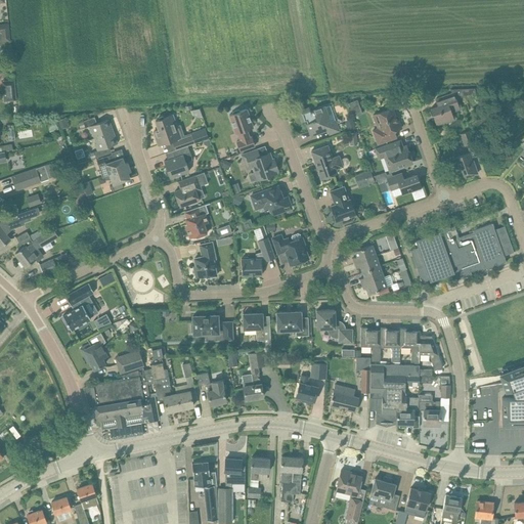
[(8,24),(0,24),(0,33),(1,33),(2,41),(2,42),(10,41),(8,24)]
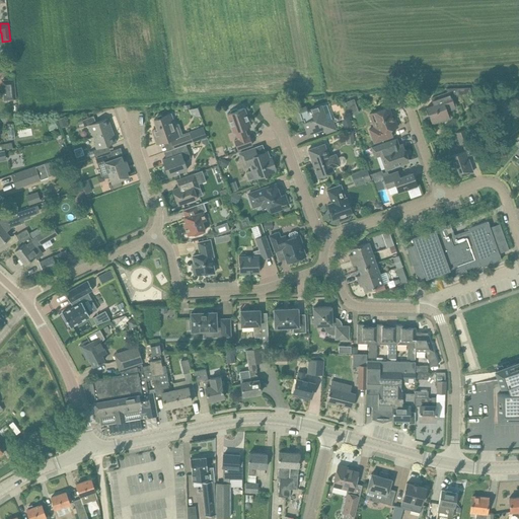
[(5,88),(2,92),(3,101),(16,100),(15,87),(5,88)]
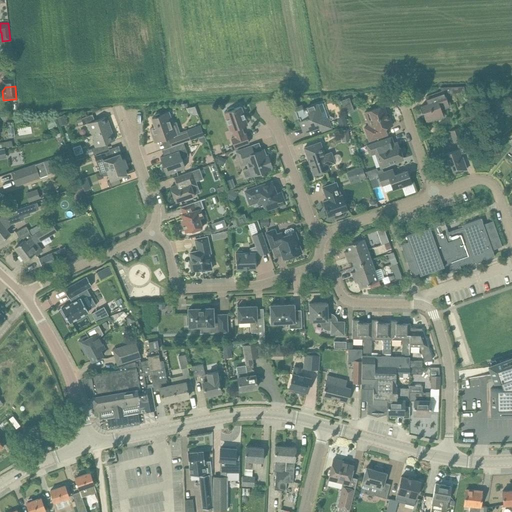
[(428,104),(421,106),(426,122),(436,119),(443,116),(441,109),(449,106),(446,97),(464,90),(464,87),(440,87),(441,91),(440,92),(430,95),(425,97),(428,104)]
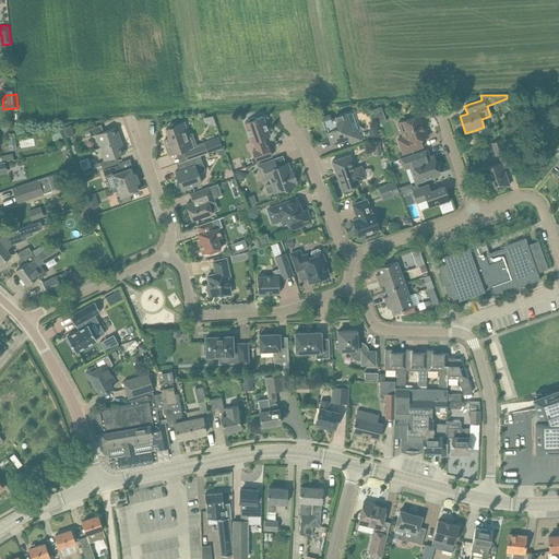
[(534,110),(552,111),(552,102),(534,102),(534,110)]
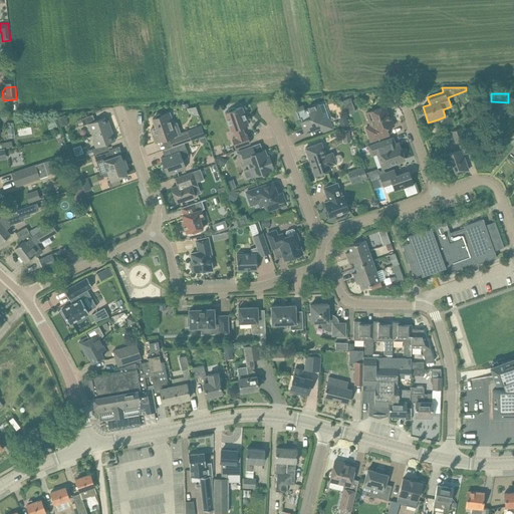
[(350,97),(341,99),(344,112),(353,110),(350,97)]
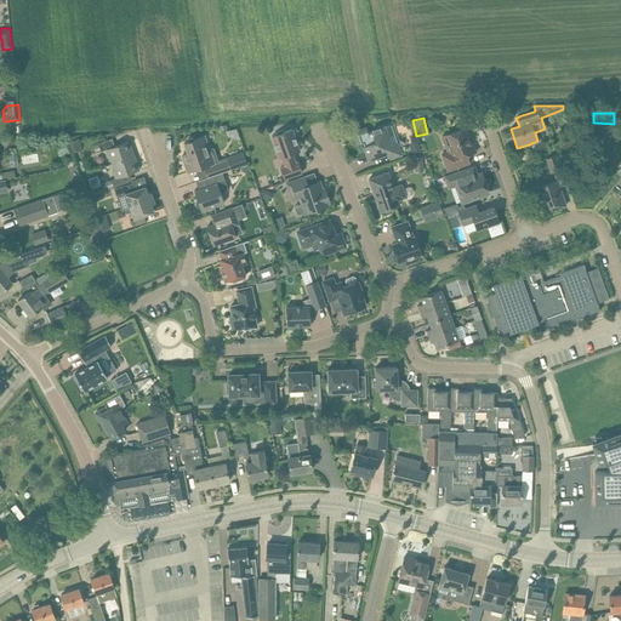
[(366,129),(355,134),(359,144),(363,143),(369,159),(387,153),(389,159),(402,155),(397,143),(391,146),(383,127),(368,134),(366,129)]
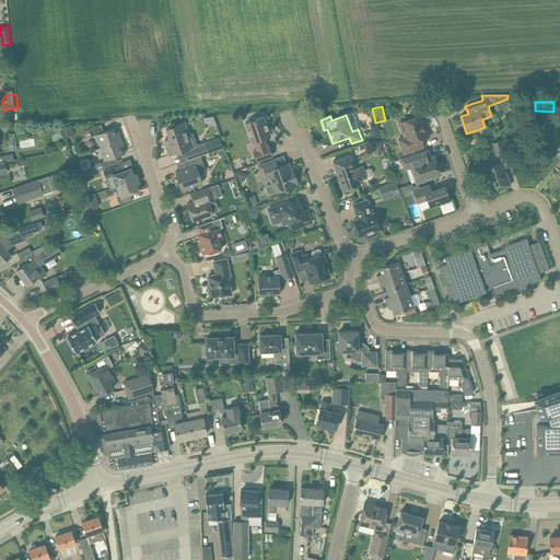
[(404,138),(398,139),(404,154),(423,148),(421,140),(426,138),(429,137),(426,129),(424,129),(419,116),(398,123),(404,138)]
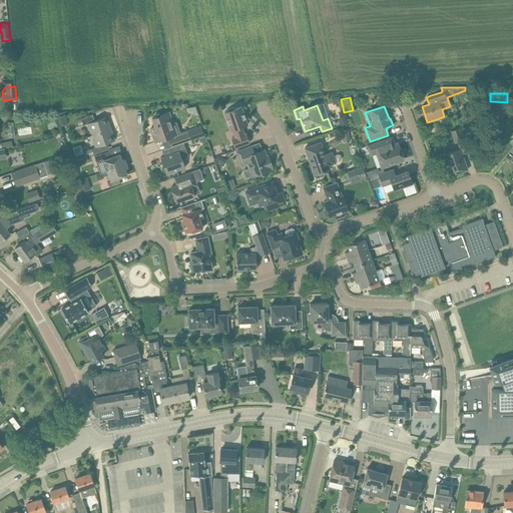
[(228,111),(224,112),(230,131),(232,130),(235,137),(231,139),(234,148),(240,146),(249,142),(246,134),(243,134),(241,127),(243,126),(247,125),(245,120),(241,107),(233,109),(233,107),(227,109),(228,111)]
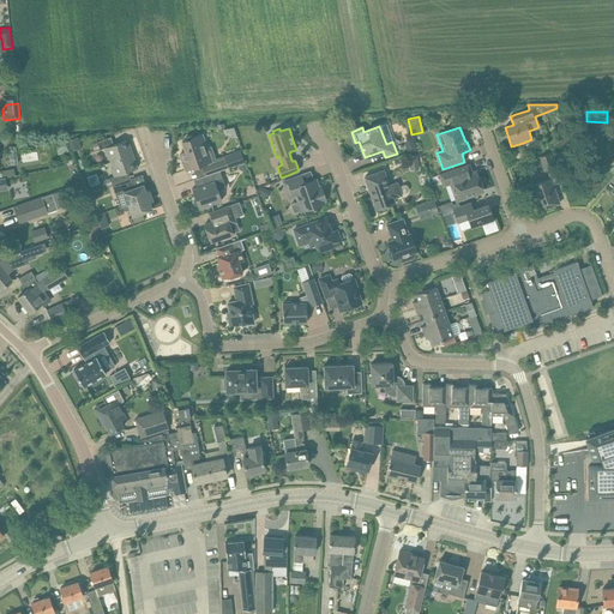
[(206,175),(220,170),(245,162),(241,150),(223,156),(224,158),(217,162),(211,146),(206,148),(202,134),(192,138),(191,136),(186,138),(186,140),(182,142),(186,152),(180,155),(185,170),(202,164),(206,175)]
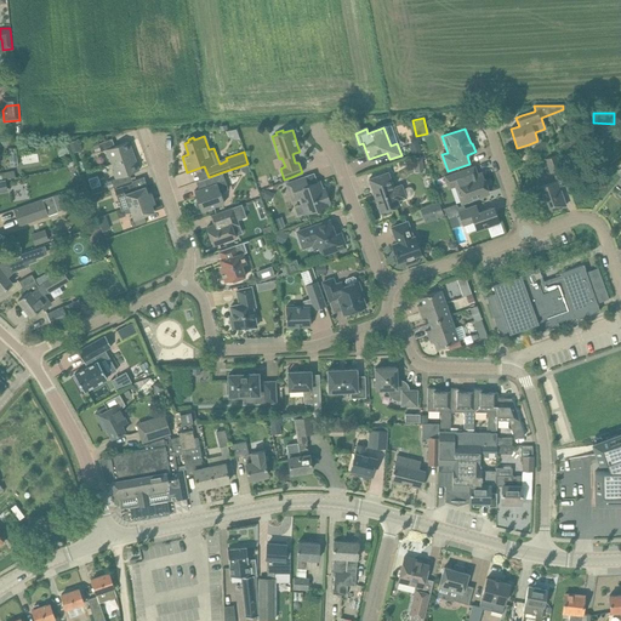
[(77,140),(68,143),(72,153),(81,149),(77,140)]
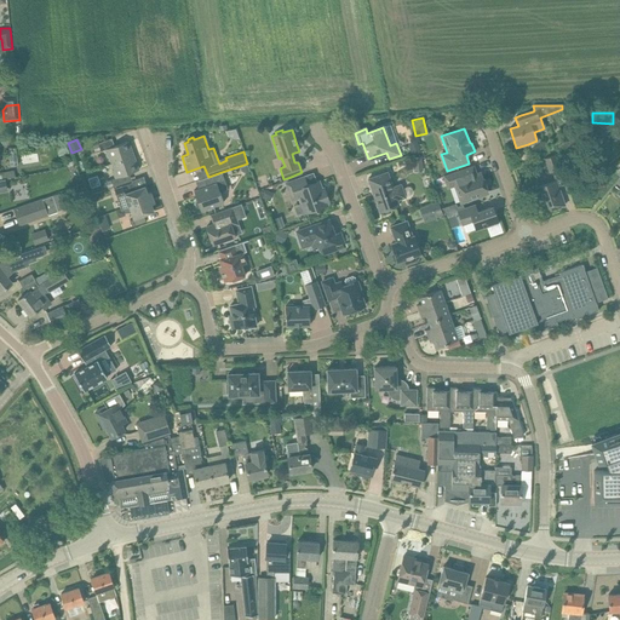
[(578,147),(575,139),(561,144),(563,153),(578,147)]
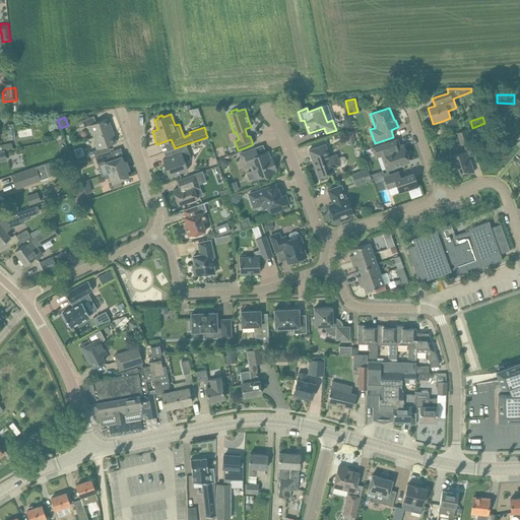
[(108,119),(88,125),(90,132),(92,132),(93,137),(112,130),(108,119)]
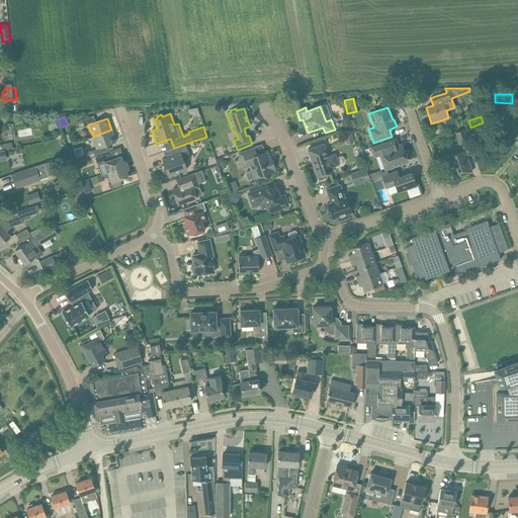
[(111,130),(93,137),(95,142),(94,142),(96,149),(116,142),(111,130)]
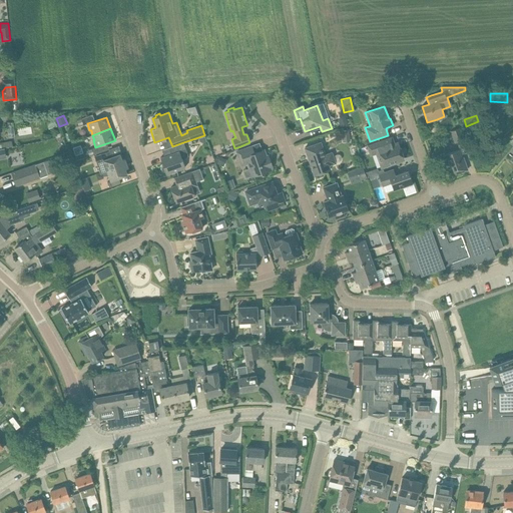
[(455,142),(463,139),(459,128),(451,131),(455,142)]
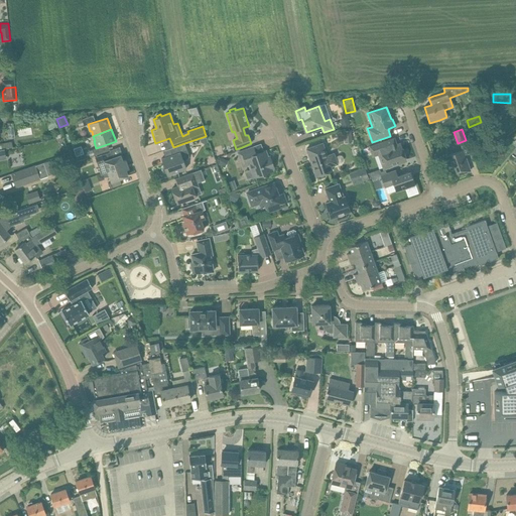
[(385,140),(369,146),(371,152),(376,154),(379,153),(384,168),(404,161),(405,160),(403,154),(400,144),(396,145),(393,137),(385,140)]
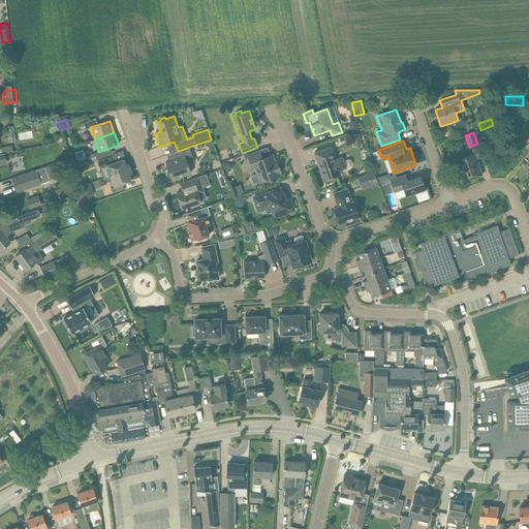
[(169,161),(165,163),(166,166),(168,170),(166,172),(166,174),(167,176),(169,177),(170,177),(172,180),(191,173),(187,163),(194,161),(189,147),(178,151),(175,152),(177,159),(169,161)]
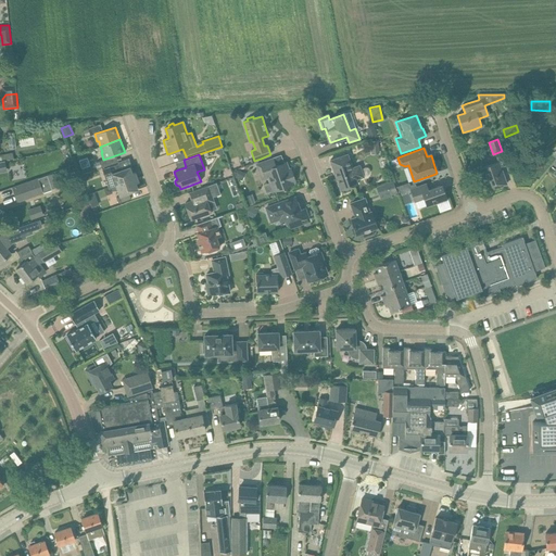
[(352,168),(348,154),(330,161),(341,190),(358,184),(356,179),(364,177),(359,165),(352,168)]
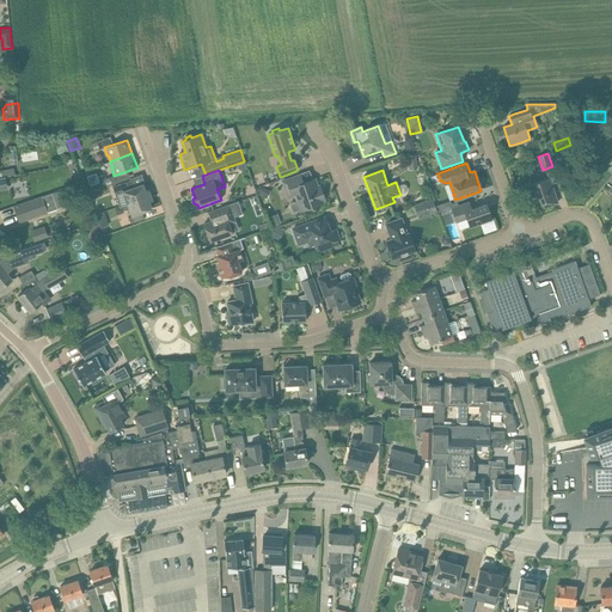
[(288,179),(282,181),(288,197),(289,197),(288,196),(294,194),(298,201),(291,204),(294,213),(300,210),(301,210),(310,208),(310,209),(313,209),(316,208),(314,206),(323,202),(323,200),(324,200),(322,191),(319,185),(317,187),(314,179),(312,179),(303,183),(300,175),(288,179)]
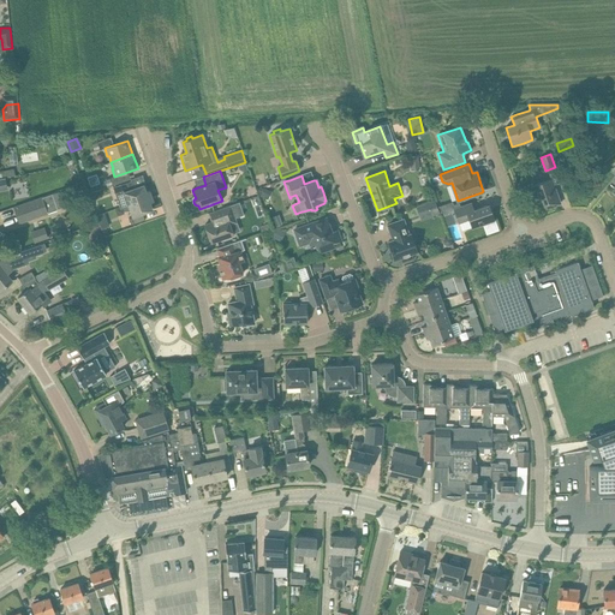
[(560,203),(551,178),(532,185),(537,198),(541,196),(545,209),(560,203)]
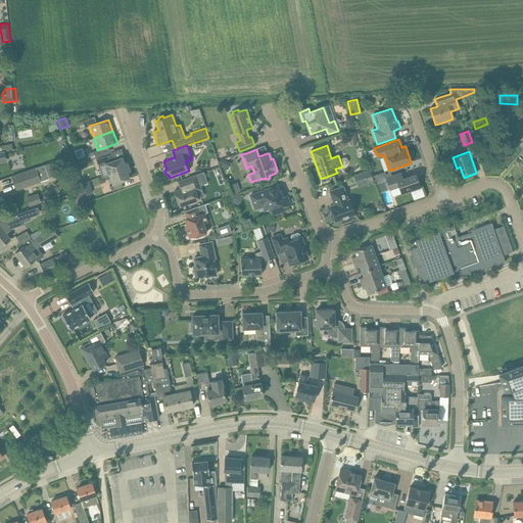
[(102,176),(103,176),(129,167),(127,162),(124,163),(122,157),(113,160),(111,154),(96,159),(102,176)]
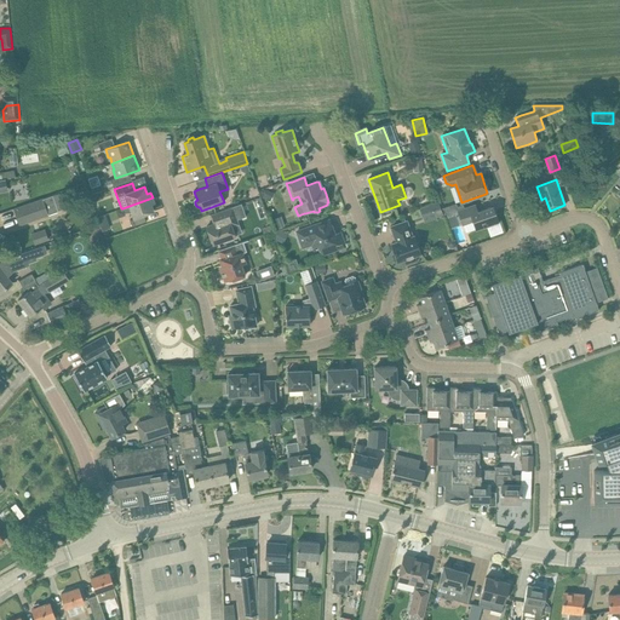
[(274,193),(267,189),(260,191),(260,193),(263,197),(270,202),(274,193)]
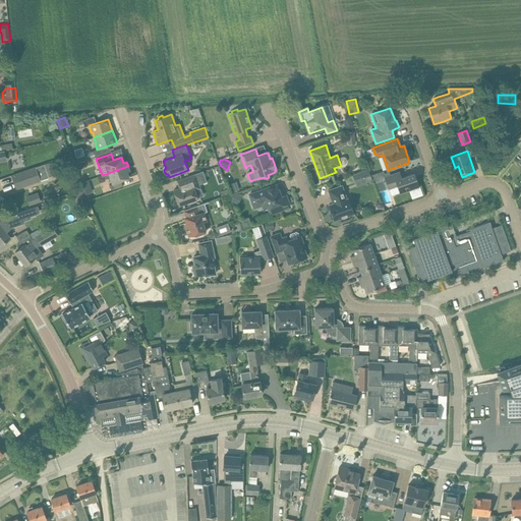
[(36,167),(11,176),(16,190),(41,181),(49,178),(49,176),(45,164),(36,167)]
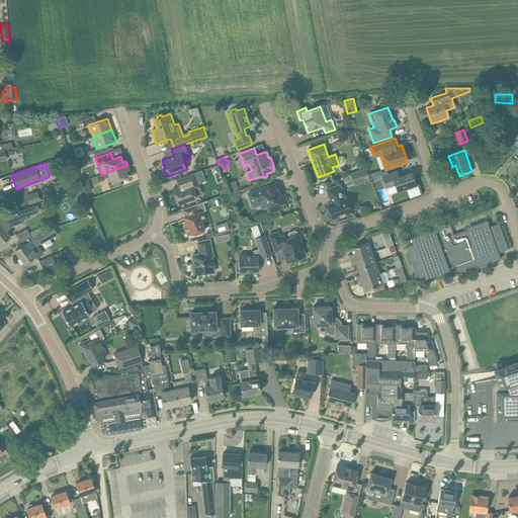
[(127,165),(102,174),(104,178),(109,177),(111,182),(108,183),(110,189),(122,185),(120,180),(128,177),(126,171),(128,170),(127,165)]
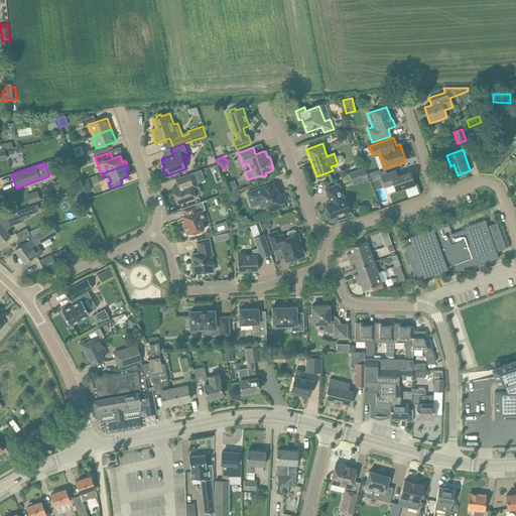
[(365,168),(350,173),(354,185),(364,181),(363,181),(369,179),(365,168)]
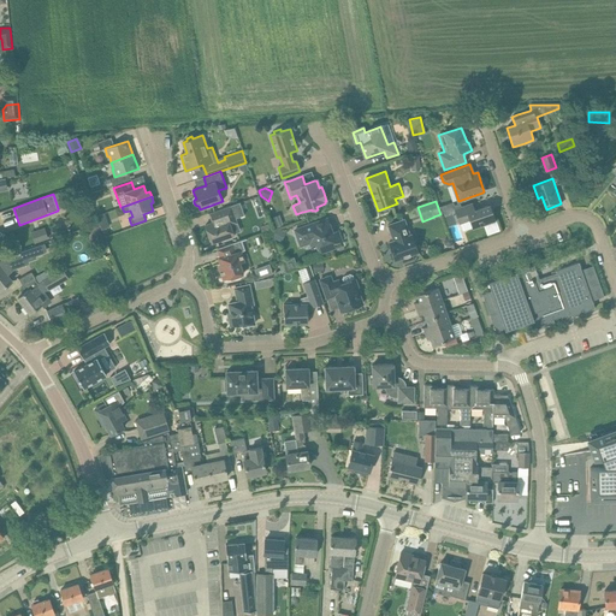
[(205,225),(212,243),(234,236),(230,226),(237,223),(236,218),(244,215),(241,202),(231,206),(208,214),(212,223),(205,225)]
